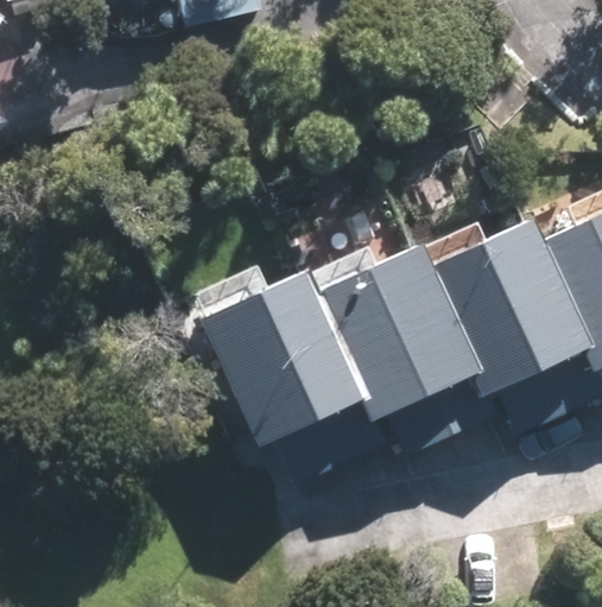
[(260,0),(184,0),(191,25),(263,8),(260,0)]
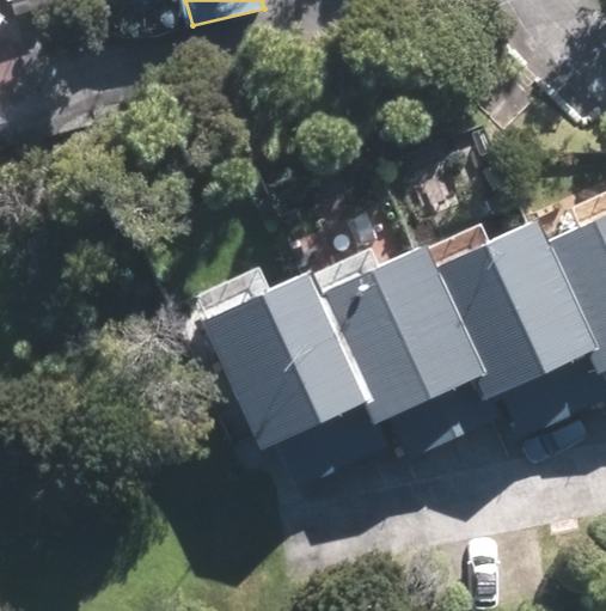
[(605,206),(548,231),(604,367),(605,366),(605,206)]
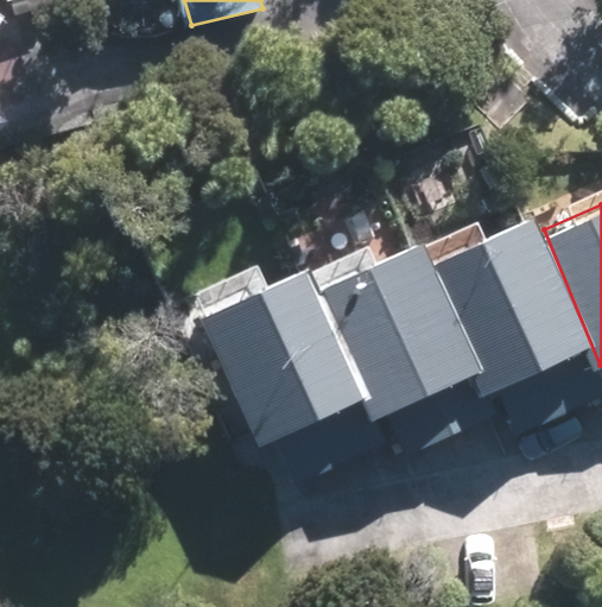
[(533,219),(438,258),(493,393),(506,389),(521,428),(600,396),(583,356),(589,354),(533,219)]
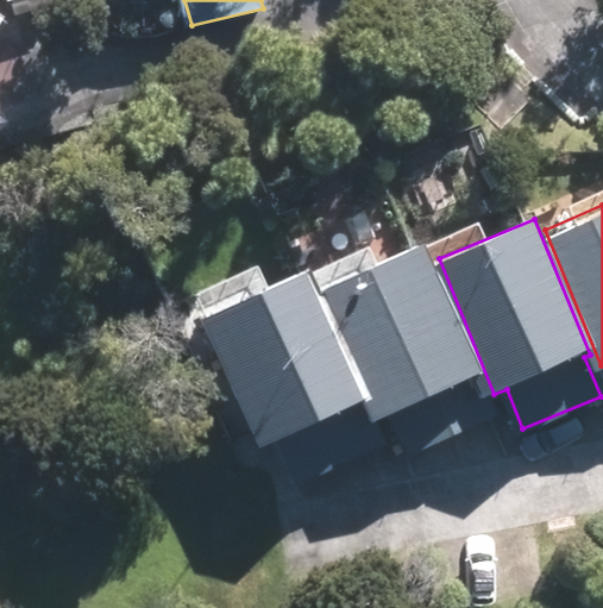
[(425,243),(330,282),(385,418),(397,413),(414,452),(492,420),(476,382),(481,380),(425,243)]
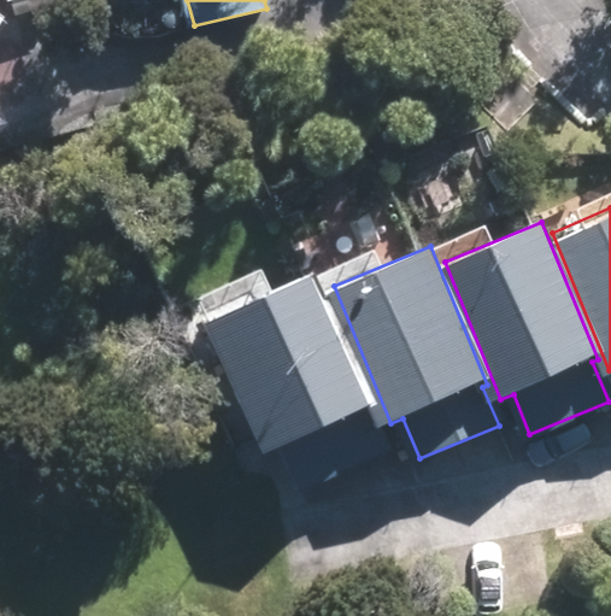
[(313,275),(217,315),(274,452),(287,447),(303,487),(382,455),(365,415),(370,412),(313,275)]
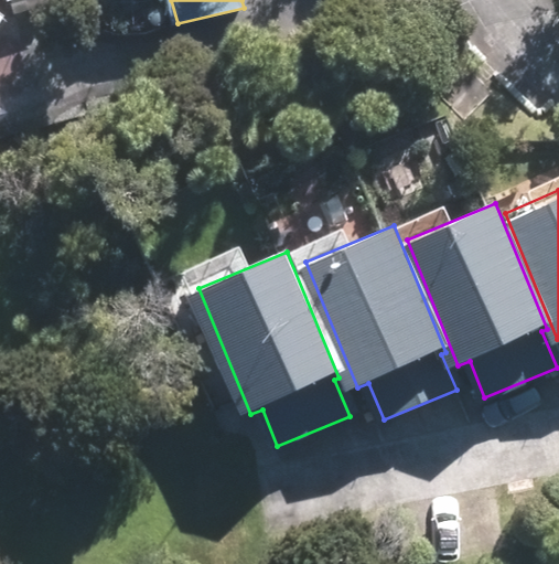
All buildings are outlined.
